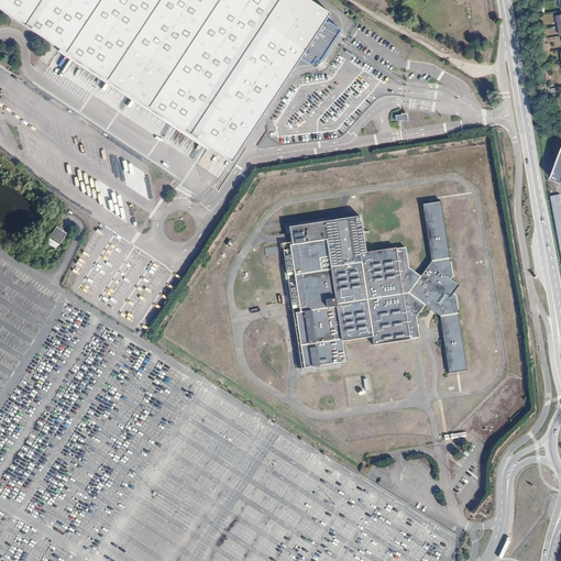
[(0,0),(0,7),(231,161),(299,55),(310,62),(315,56),(319,58),(340,29),(323,20),(329,10),(314,0),(0,0)]
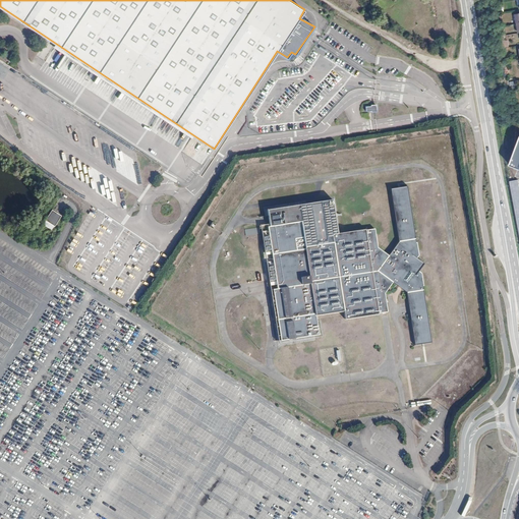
[(518,134),(508,164),(518,167),(518,134)]
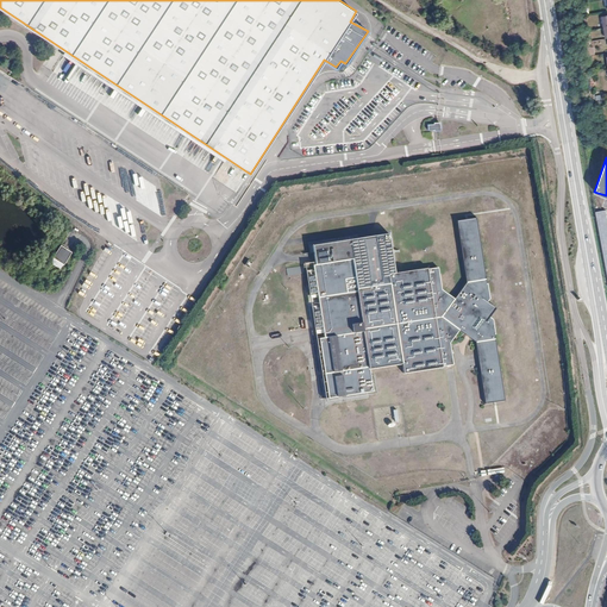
[(606,223),(605,207),(594,210),(606,277),(606,223)]
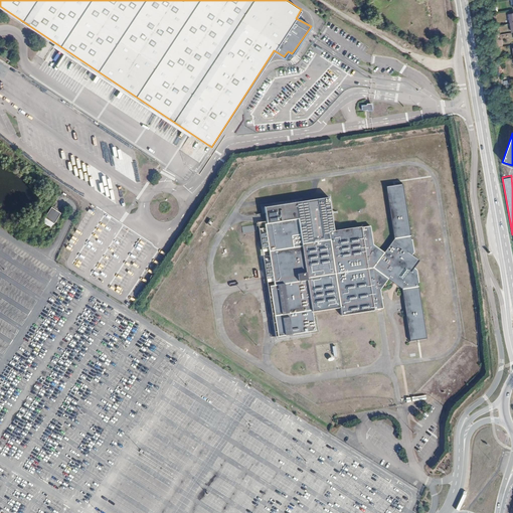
[(414,250),(403,182),(385,185),(393,236),(384,251),(373,243),(370,224),(362,226),(361,224),(333,229),(328,196),(263,206),(265,226),(260,227),(263,247),(269,246),(270,257),(264,258),(267,277),(273,276),(274,285),(267,286),(271,314),(275,314),(276,318),(272,319),(275,335),(278,335),(278,336),(316,329),(313,311),(340,307),(341,315),(373,310),(375,308),(383,307),(380,289),(388,279),(401,288),(409,341),(428,338),(416,269),(413,267),(419,260),(411,253),(414,250)]
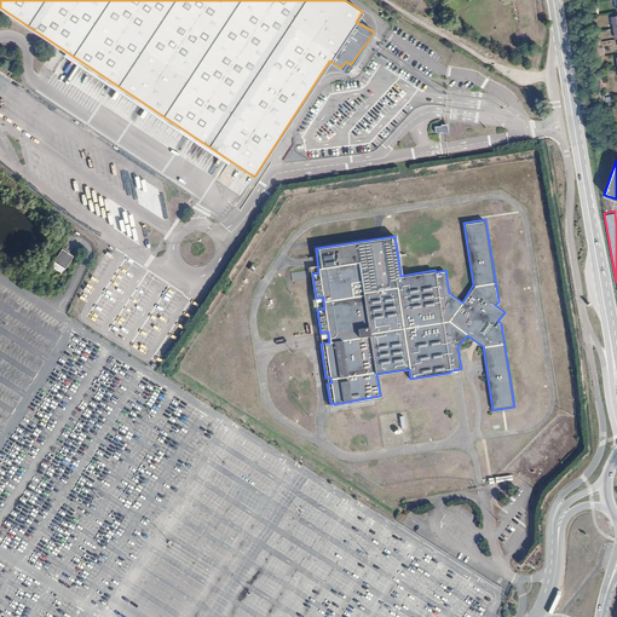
[(41,264),(52,271),(63,254),(51,247),(41,264)]
